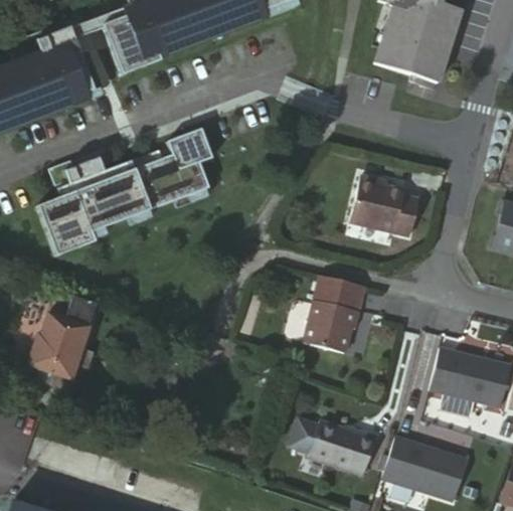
[(42,49),(0,64),(0,74),(55,54),(56,57),(80,48),(76,35),(105,25),(104,22),(161,0),(129,0),(130,2),(71,24),(71,23),(47,33),(44,26),(9,39),(16,57),(42,47),(42,49)]
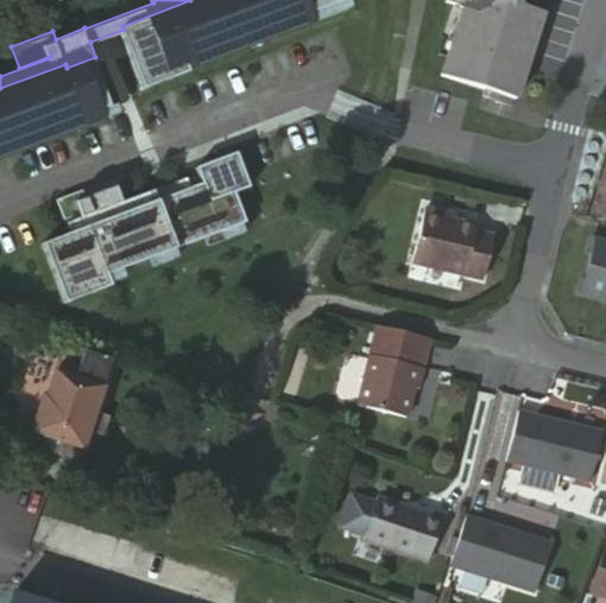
[(190,0),(122,26),(124,30),(145,86),(191,68),(190,65),(188,57),(202,51),(232,40),(277,23),(315,8),(335,0),(190,0)]
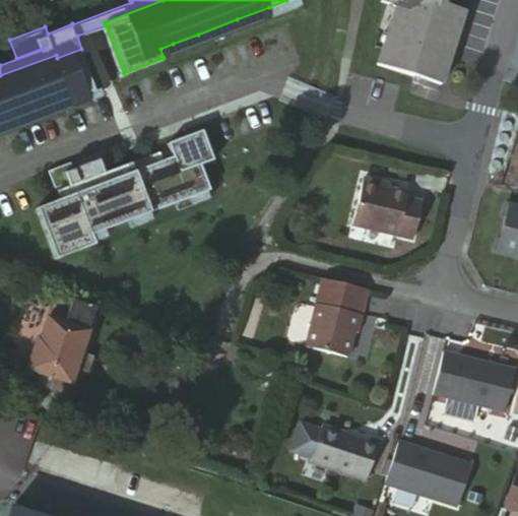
[(272,14),(303,2),(302,0),(286,0),(269,7),(272,14)]
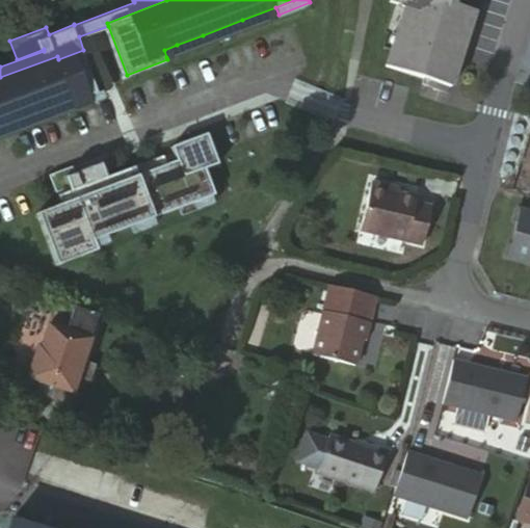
[(396,0),(402,2),(397,21),(403,23),(398,42),(391,40),(383,61),(421,73),(449,81),(469,20),(445,12),(448,0),(396,0)]
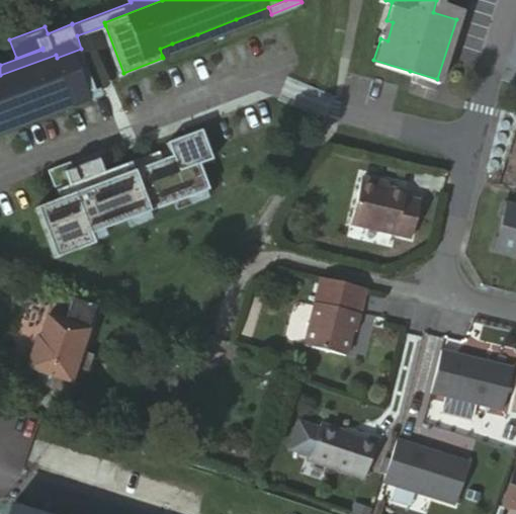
[(461,4),(447,0),(436,0),(433,12),(456,19),(461,4)]
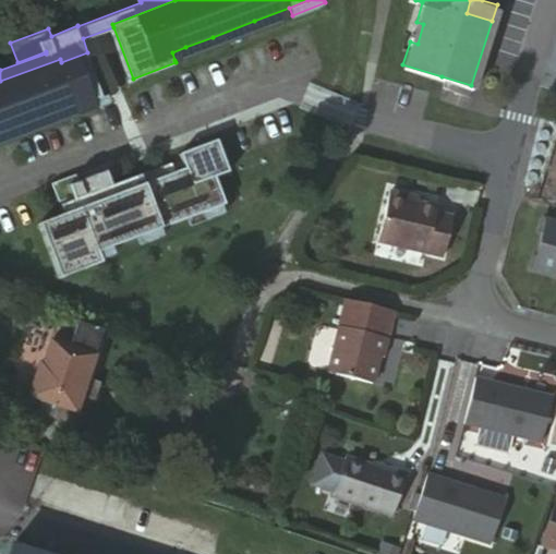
[(216,45),(256,28),(254,21),(213,37),(216,45)]
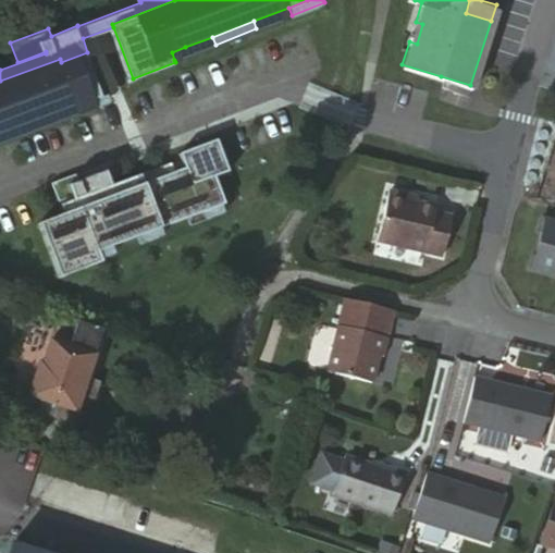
[(422,24),(416,22),(409,41),(417,44),(422,24)]
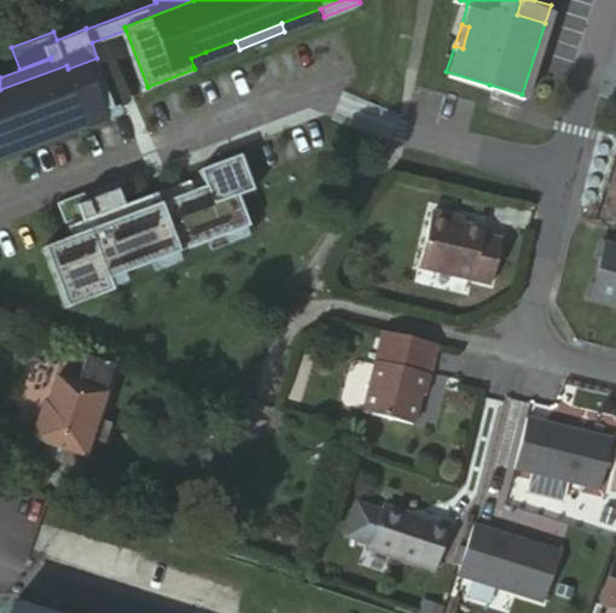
[(193,66),(209,60),(205,52),(191,58),(193,66)]
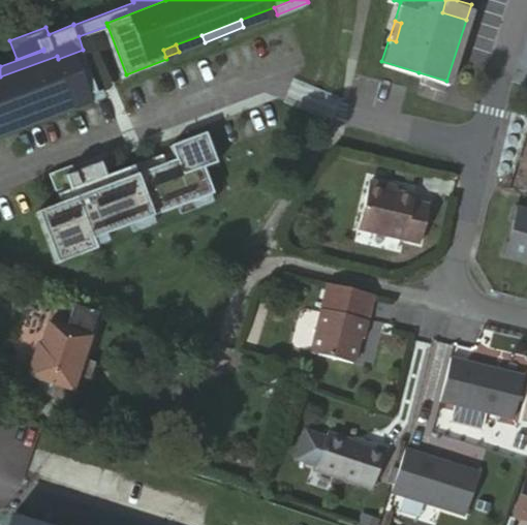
[(98,89),(83,50),(58,59),(57,56),(0,76),(0,125),(30,115),(69,100),(97,89),(98,89)]
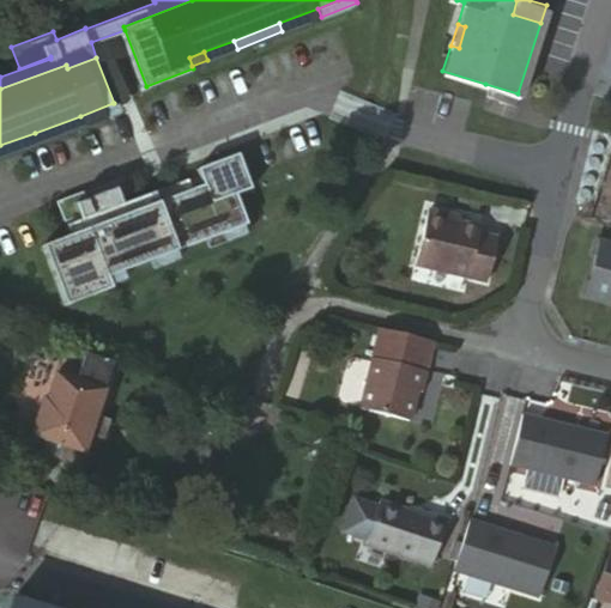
[(515,102),(518,93),(485,84),(483,92),(515,102)]
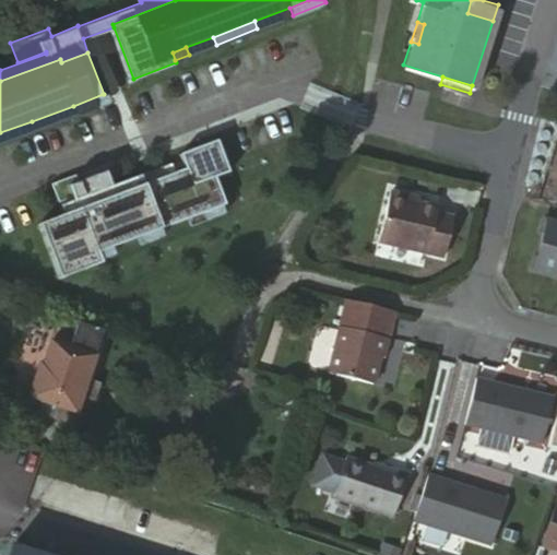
[(75,113),(106,102),(103,94),(73,106),(75,113)]
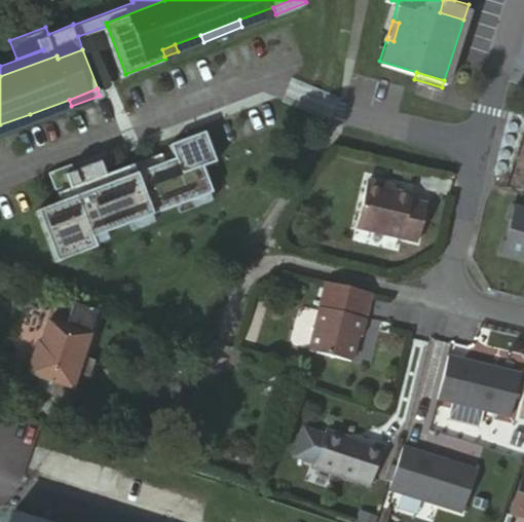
[(30,114),(0,124),(0,133),(33,121),(30,114)]
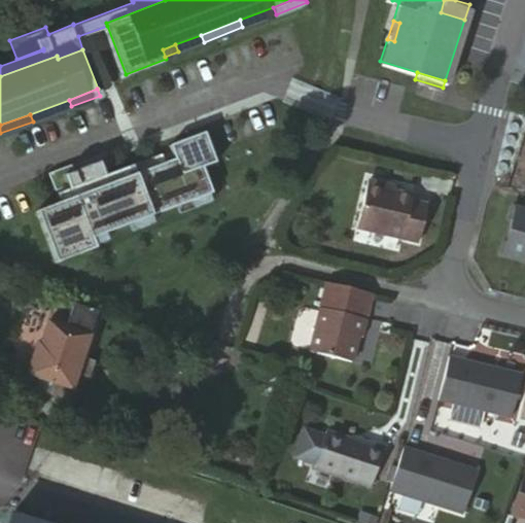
[(206,165),(219,160),(208,129),(172,143),(177,157),(168,160),(64,201),(39,210),(60,263),(100,247),(98,244),(96,237),(108,232),(134,221),(154,214),(181,204),(213,192),(216,190),(206,165)]
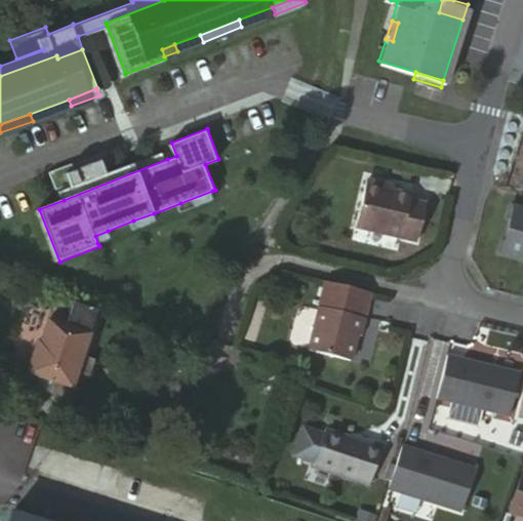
[(64,200),(167,159),(164,151),(107,172),(103,159),(77,169),(74,162),(51,171),(58,189),(71,184),(72,186),(59,191),(64,200)]
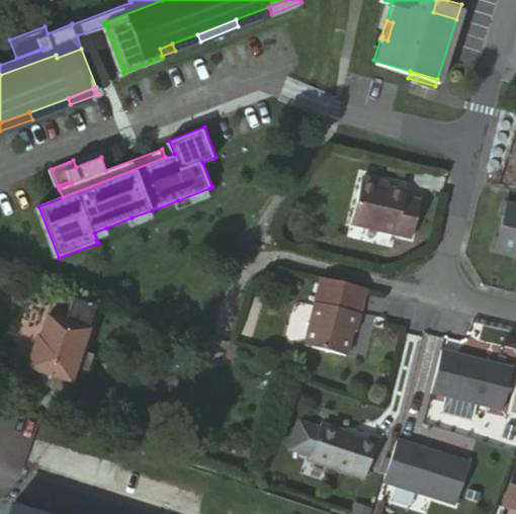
[(406,187),(390,183),(377,180),(378,176),(362,172),(351,217),(411,233),(421,197),(405,192),(406,187)]
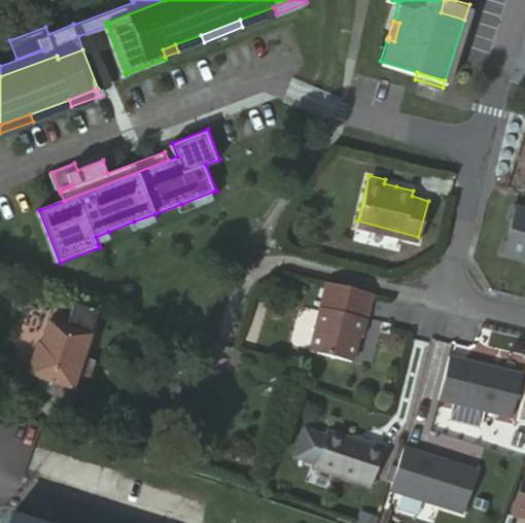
[(184,210),(215,198),(213,192),(181,204),(184,210)]
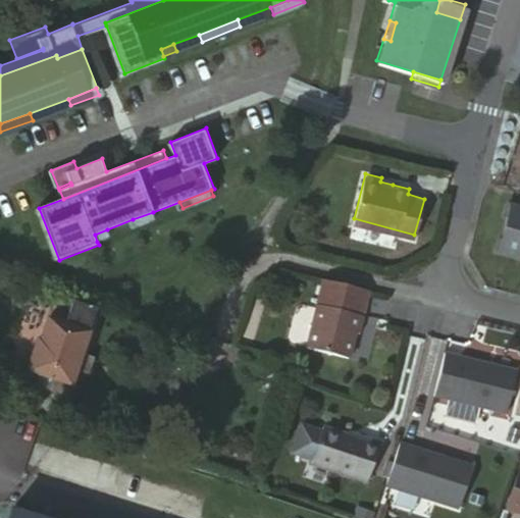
[(519,205),(509,202),(505,215),(509,215),(502,240),(499,239),(496,251),(519,257),(519,205)]
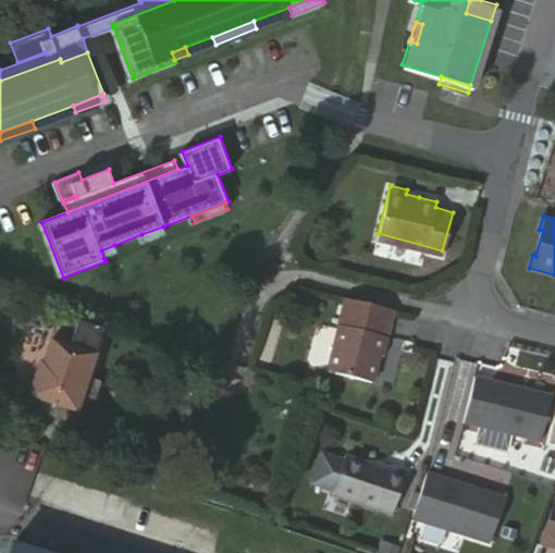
[(145,242),(165,234),(163,226),(142,234),(145,242)]
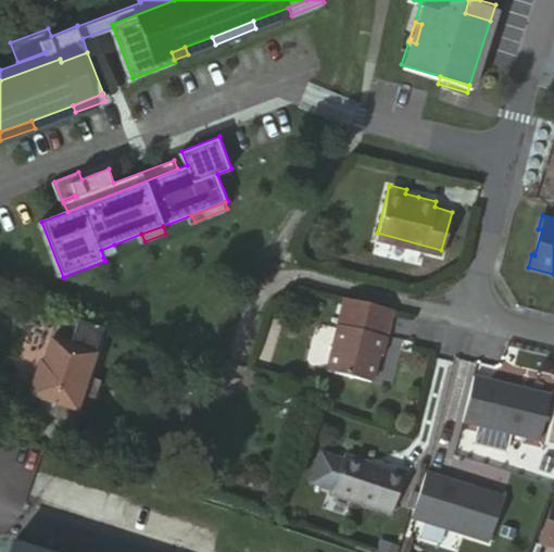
[(117,252),(114,245),(101,250),(103,258),(117,252)]
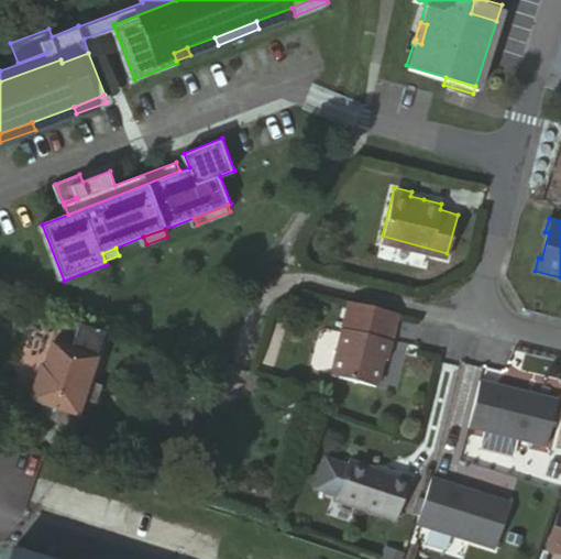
[(349,298),(329,370),(375,382),(383,354),(387,355),(398,311),(349,298)]
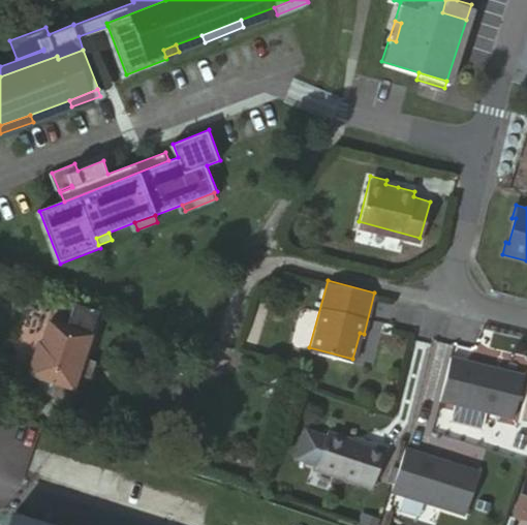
[(81,358),(97,310),(56,296),(40,344),(36,342),(19,395),(38,401),(42,391),(67,400),(76,372),(87,375),(92,362),(81,358)]
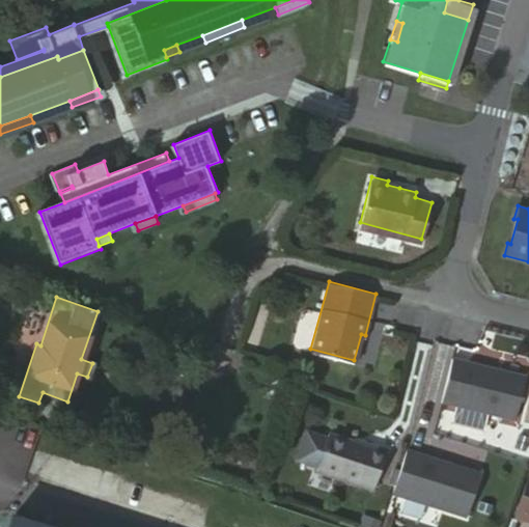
[(451,358),(440,400),(510,419),(523,378),(451,358)]
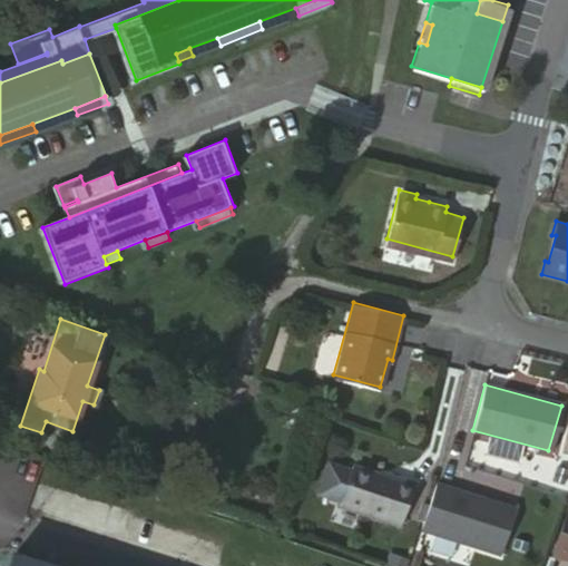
[(398,523),(412,480),(394,474),(393,478),(349,464),(348,468),(326,460),(316,491),(338,498),(336,503),(398,523)]
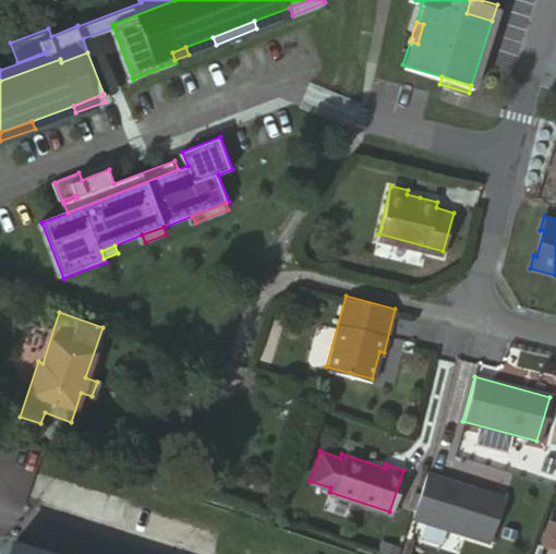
[(424,470),(409,516),(485,543),(500,497),(424,470)]
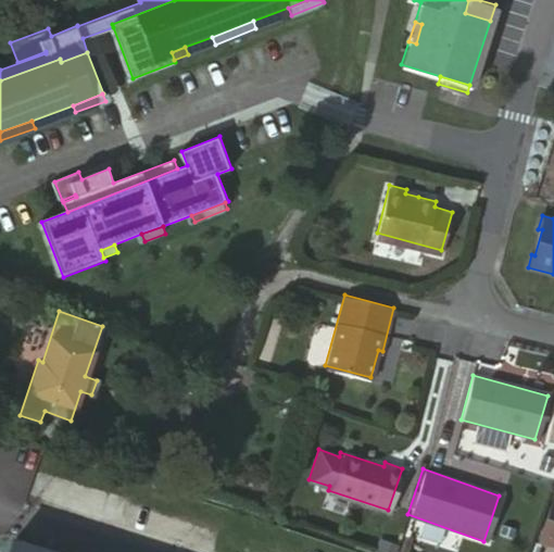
[(553,532),(553,499),(550,498),(533,539),(550,546),(553,532)]
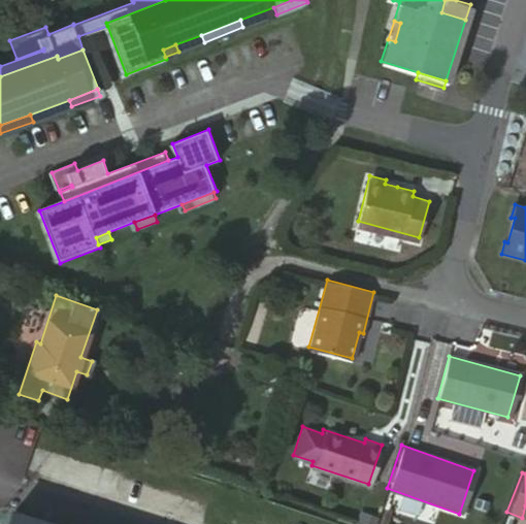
[(369,523),(373,516),(361,512),(358,523),(362,523),(369,523)]
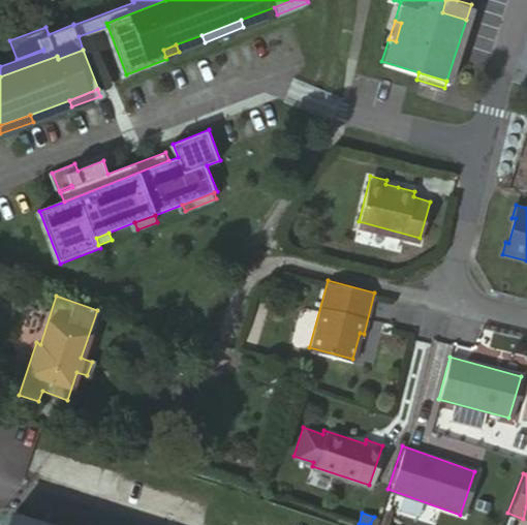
[(45,524),(17,516),(13,524),(45,524)]
